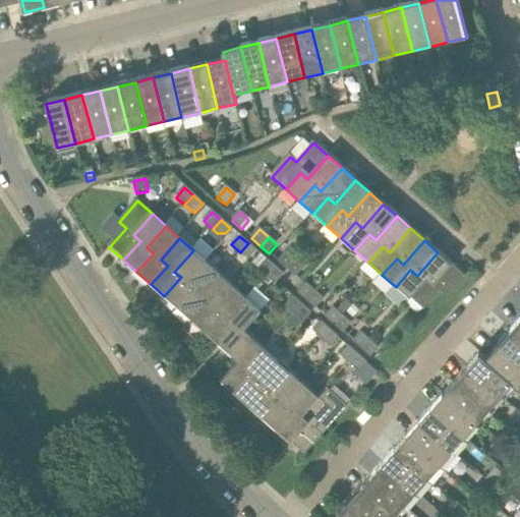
[(248,243),(240,252),(248,261),(256,251),(248,243)]
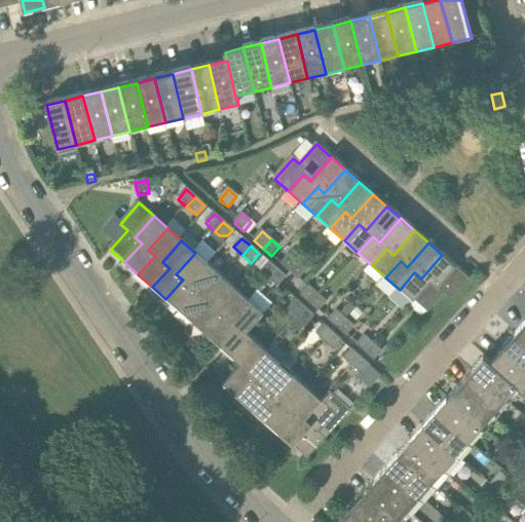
[(183,280),(165,299),(180,311),(196,293),(190,287),(209,265),(195,253),(176,274),(183,280)]
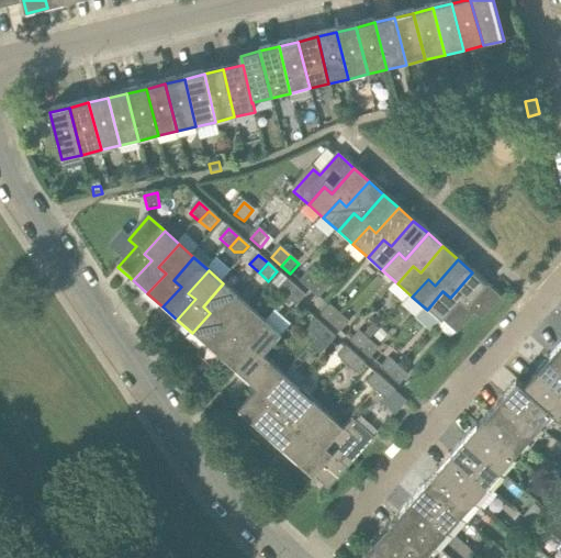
[(442,291),(427,310),(442,323),(458,304),(464,311),(487,286),(472,272),(450,298),(442,291)]
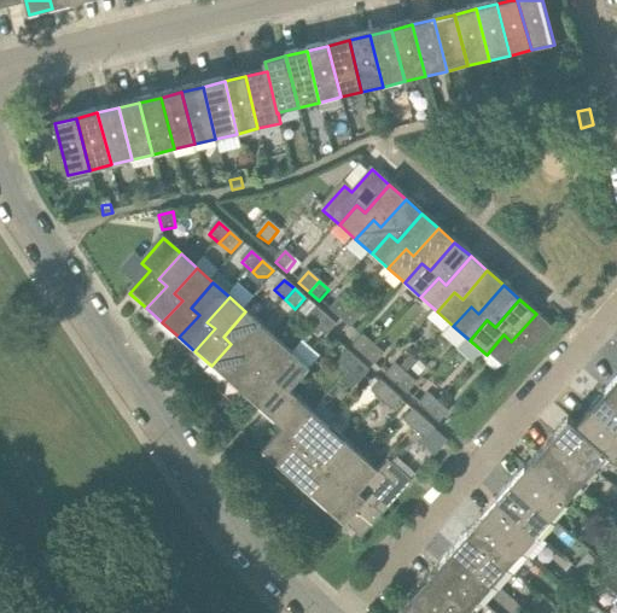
[(342,321),(351,310),(341,301),(331,311),(342,321)]
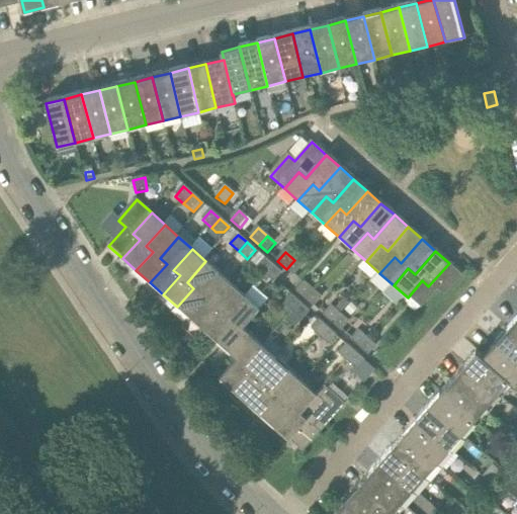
[(252,263),(265,275),(273,266),(260,254),(252,263)]
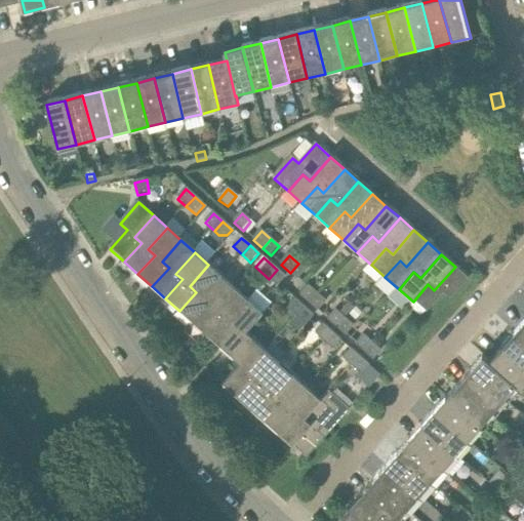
[(307,271),(298,264),(290,273),(298,281),(307,271)]
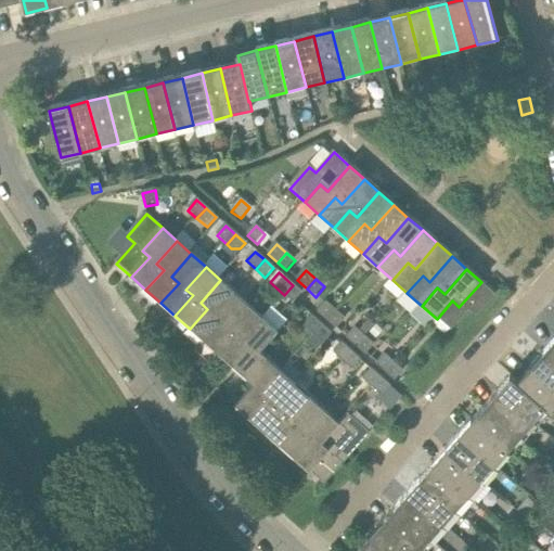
[(207,309),(190,329),(204,342),(222,321),(215,316),(235,293),(220,280),(201,303),(207,309)]
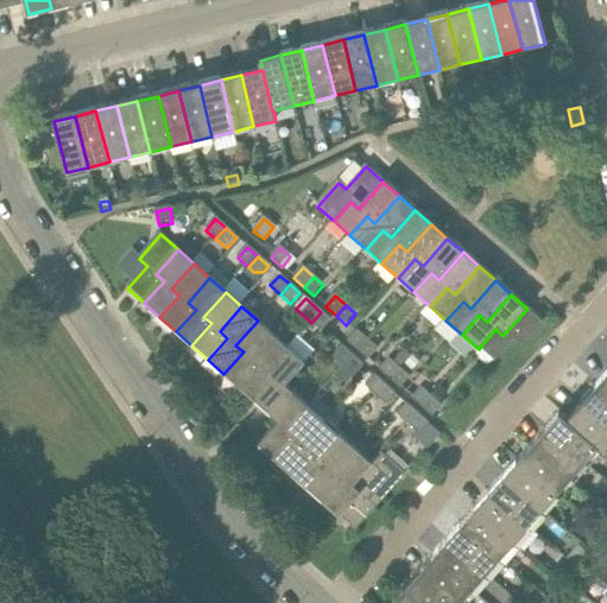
[(495,329),(479,349),(495,363),(516,341),(523,348),(544,324),(528,309),(503,336),(495,329)]
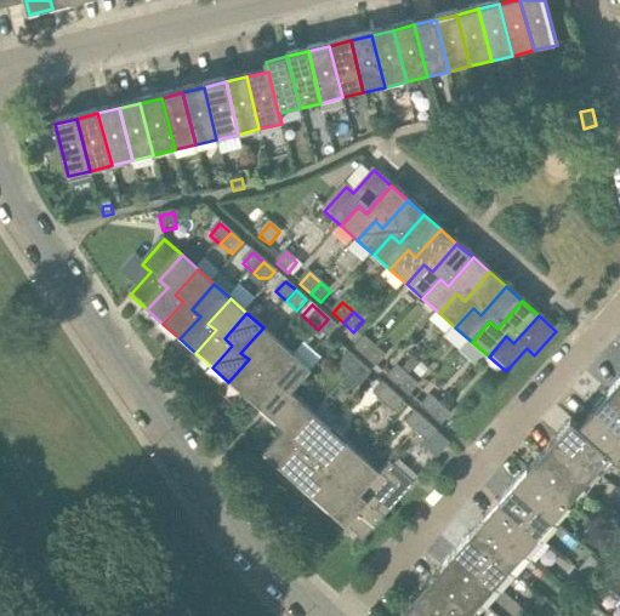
[(328,319),(318,330),(329,340),(339,329),(328,319)]
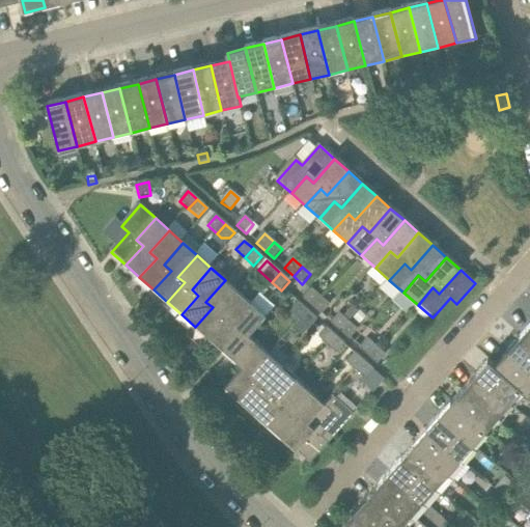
[(213,307),(195,327),(208,339),(226,320),(219,313),(238,293),(225,280),(205,302),(213,307)]
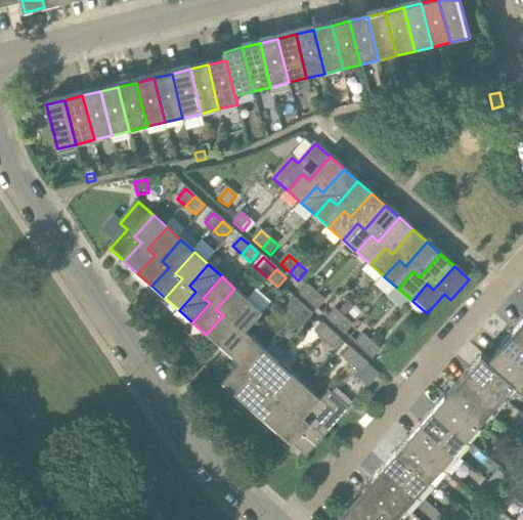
[(241,286),(243,295),(252,293),(249,284),(241,286)]
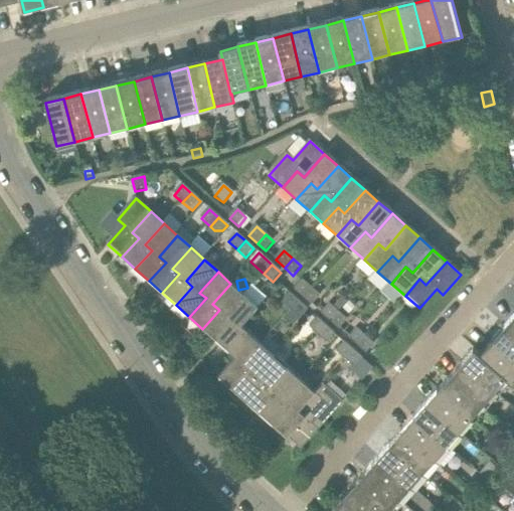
[(305,300),(313,290),(303,282),(295,291),(305,300)]
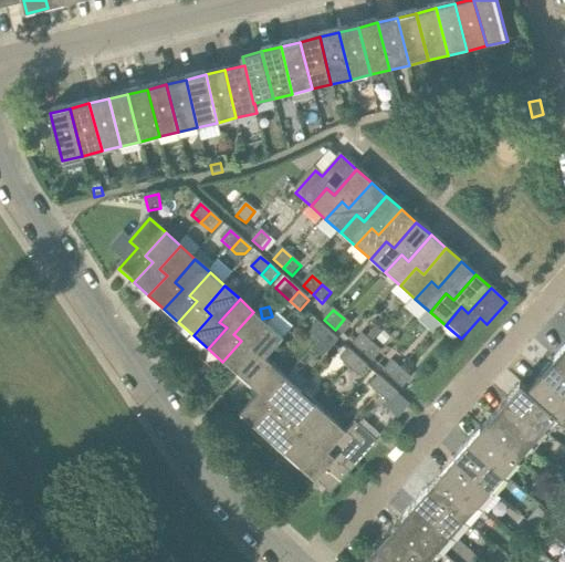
[(241,341),(222,362),(238,375),(257,354),(249,347),(269,325),(253,312),(233,334),(241,341)]
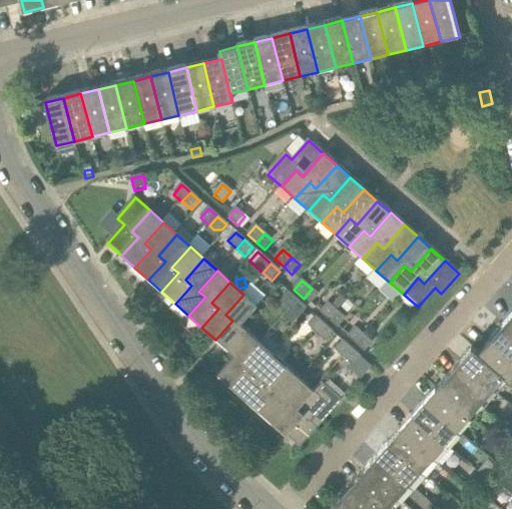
[(232,321),(215,340),(229,352),(247,332),(241,326),(266,298),(251,286),(243,295),(225,315),(232,321)]
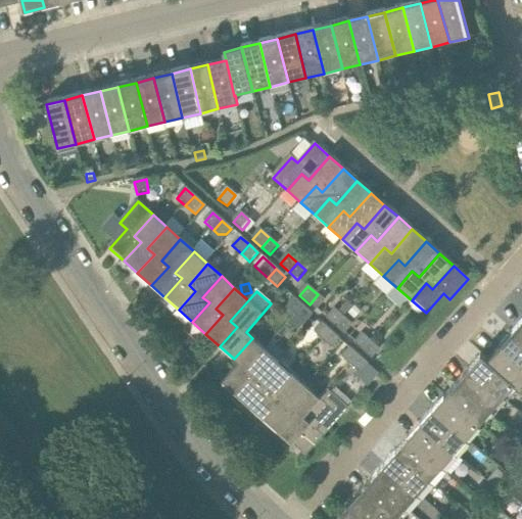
[(318,294),(310,304),(317,311),(326,301),(318,294)]
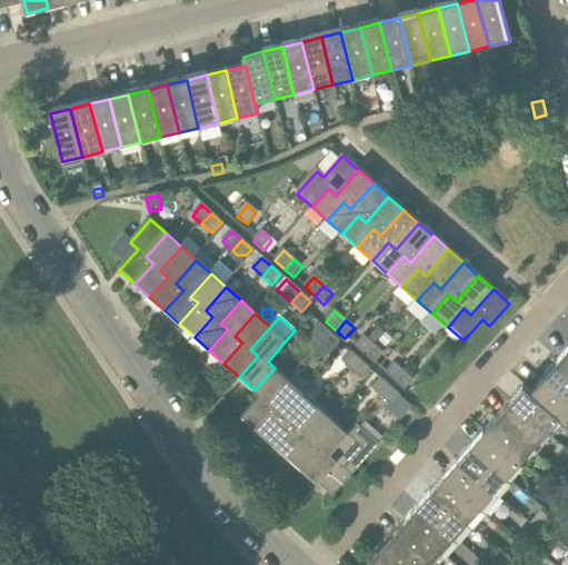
[(306,344),(316,352),(330,335),(321,326),(306,344)]
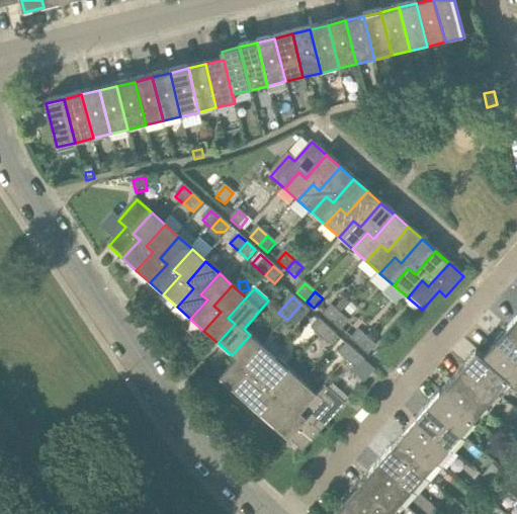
[(337,312),(342,316),(350,308),(345,303),(337,312)]
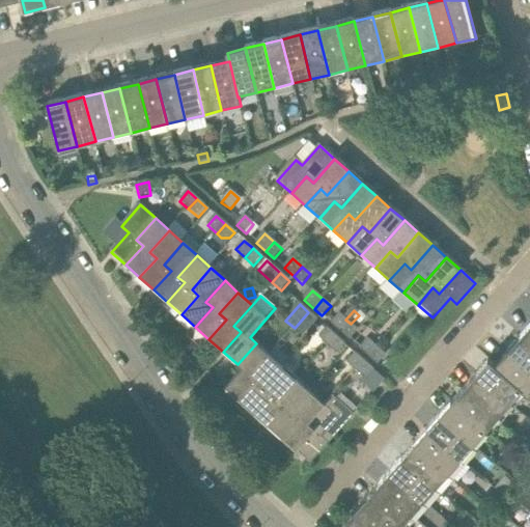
[(308,312),(295,328),(289,334),(299,341),(309,330),(310,330),(318,321),(308,312)]
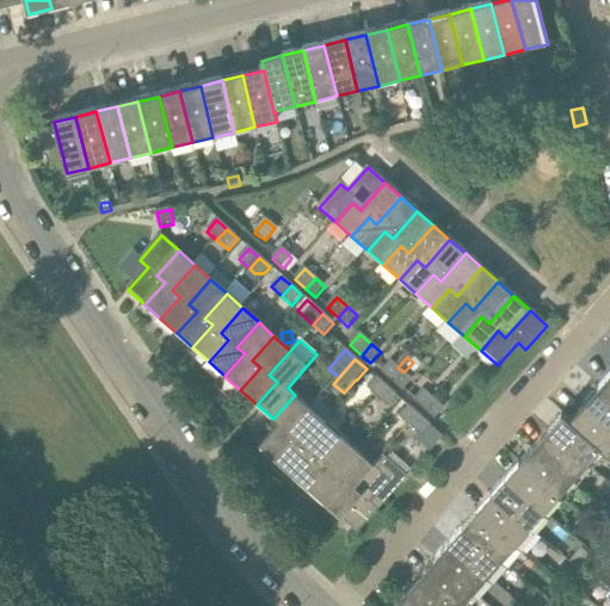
[(416,360),(407,370),(416,377),(423,369),(416,360)]
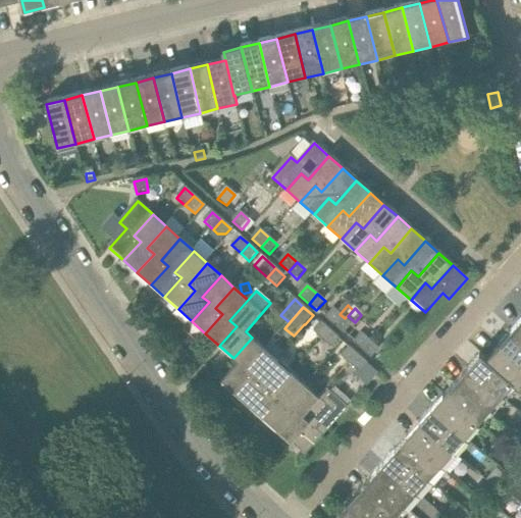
[(336,327),(345,318),(334,310),(326,318),(336,327)]
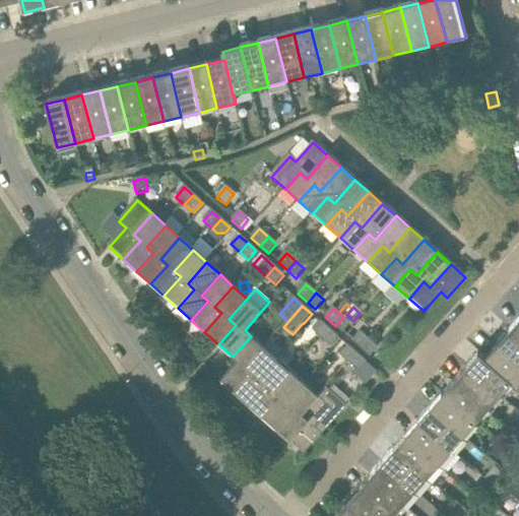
[(351,324),(343,317),(335,326),(343,334),(351,324)]
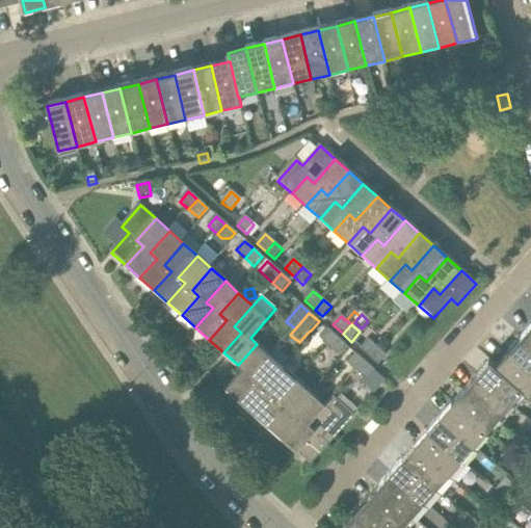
[(530,326),(521,339),(530,347),(530,326)]
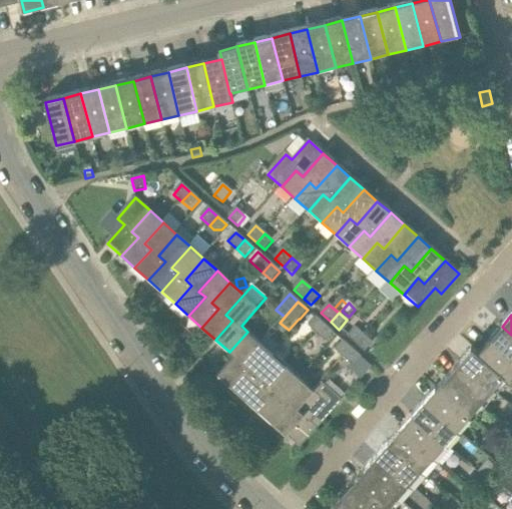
[(309,328),(317,335),(325,326),(317,318),(309,328)]
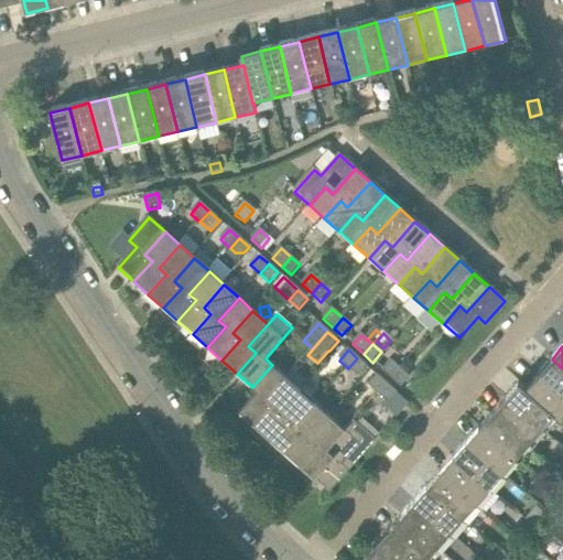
[(357,358),(348,368),(358,377),(368,367),(357,358)]
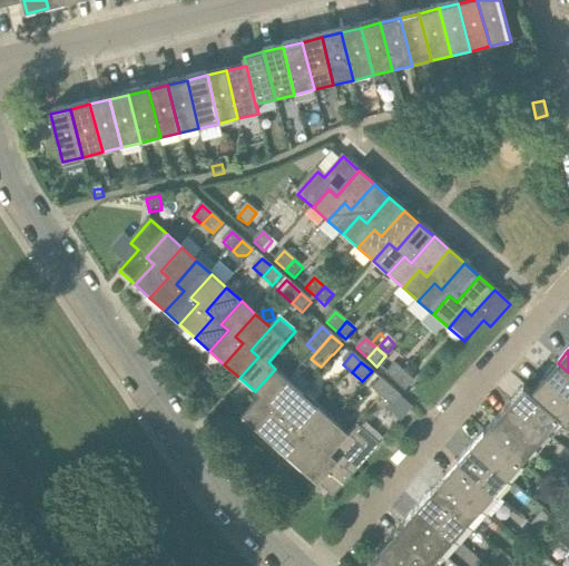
[(545,378),(568,399),(568,372),(558,363),(545,378)]
